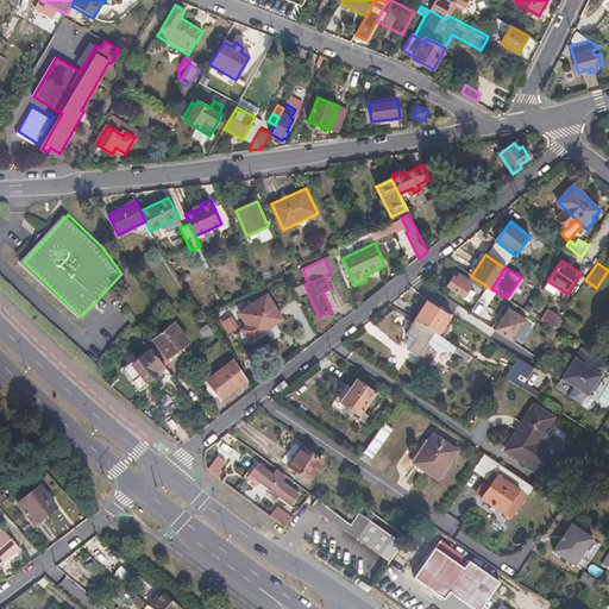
[(447,286),(464,297),(470,288),(468,286),(470,282),(457,272),(447,286)]
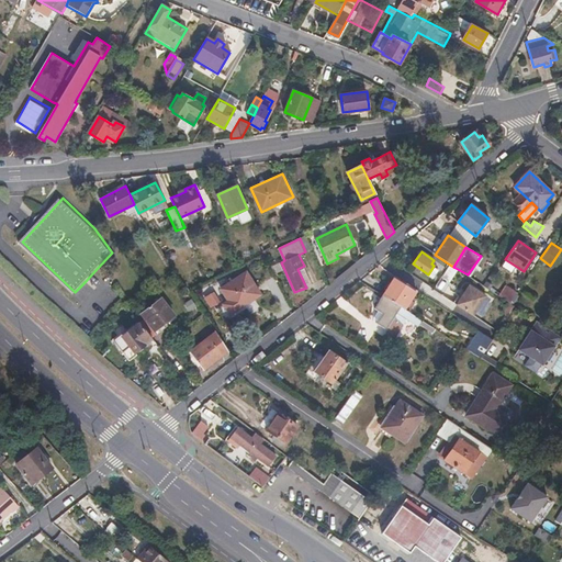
[(231,314),(261,294),(246,271),(221,289),(228,301),(224,304),(231,314)]
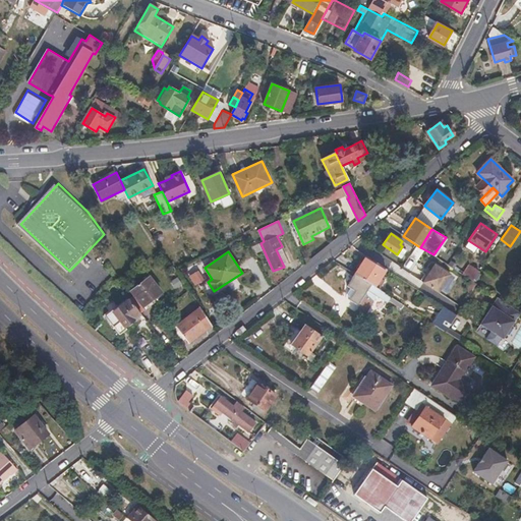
[(386,269),(366,256),(355,274),(374,287),(386,269)]
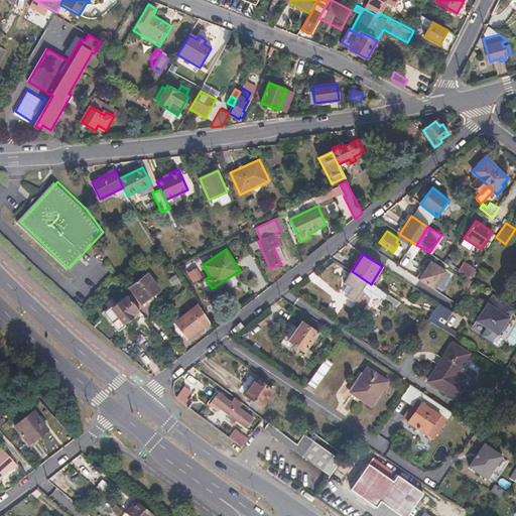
[(422,272),(418,279),(433,288),(445,270),(430,261),(426,267),(422,272)]
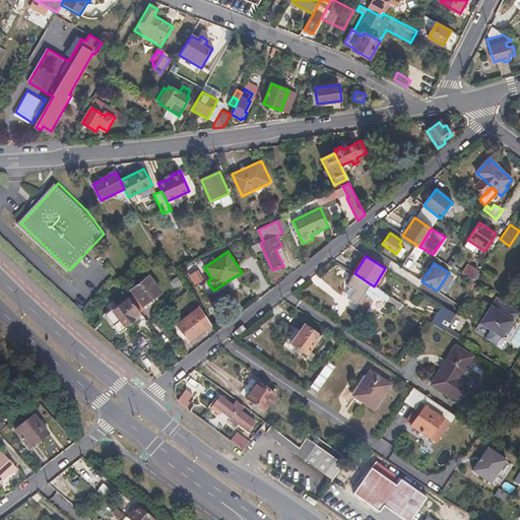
[(468,264),(462,274),(471,279),(473,280),(479,271),(468,264)]
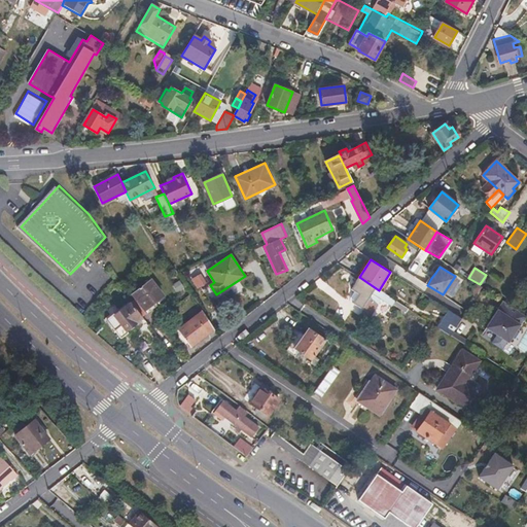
[(409,309),(379,290),(359,277),(351,289),(356,292),(351,300),(354,302),(353,304),(362,309),(361,311),(370,316),(381,299),(392,306),(393,304),(407,312),(409,309)]
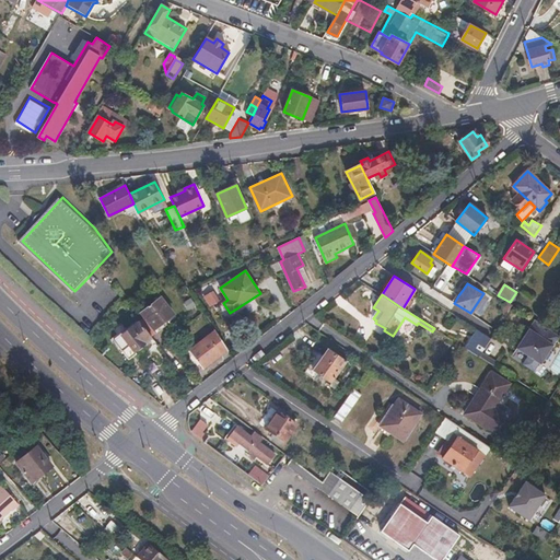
[(162,296),(141,313),(154,329),(175,314),(162,296)]
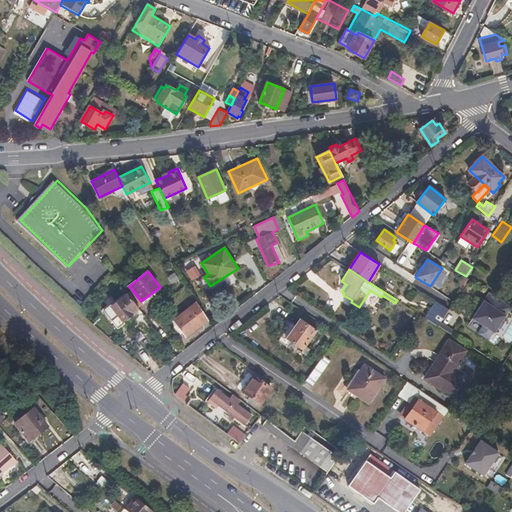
[(510,306),(488,291),(480,304),(482,305),(479,309),(477,308),(472,317),(482,324),(492,330),(493,331),(496,327),(499,327),(503,321),(502,318),(510,306)]
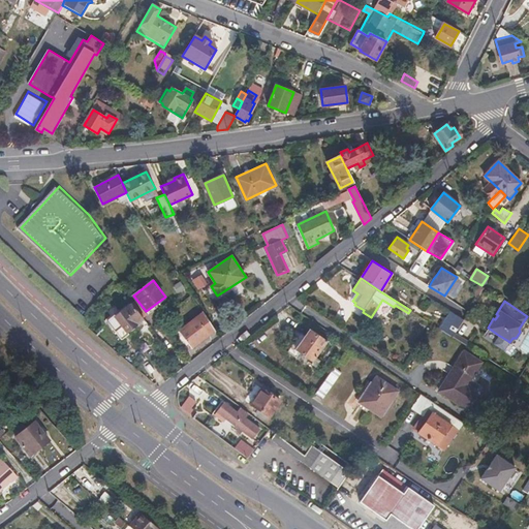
[(120,338),(145,319),(132,303),(109,322),(120,338)]
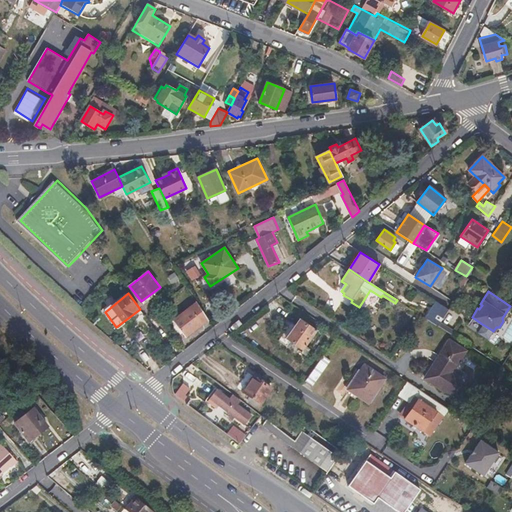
[(432,322),(437,325),(438,324),(447,311),(448,309),(436,301),(425,318),(432,322)]
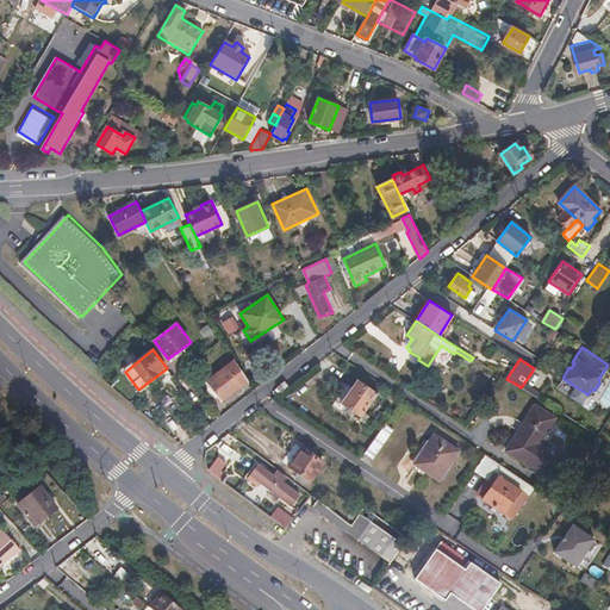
[(222,402),(248,381),(235,361),(207,381),(222,402)]
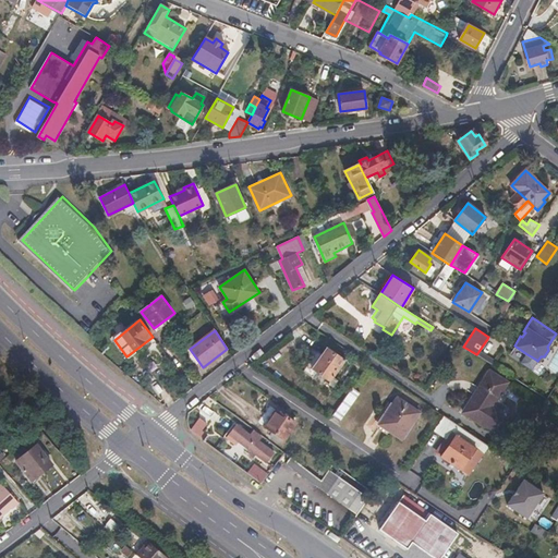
[(465,360),(471,351),(463,347),(459,343),(452,352),(465,360)]
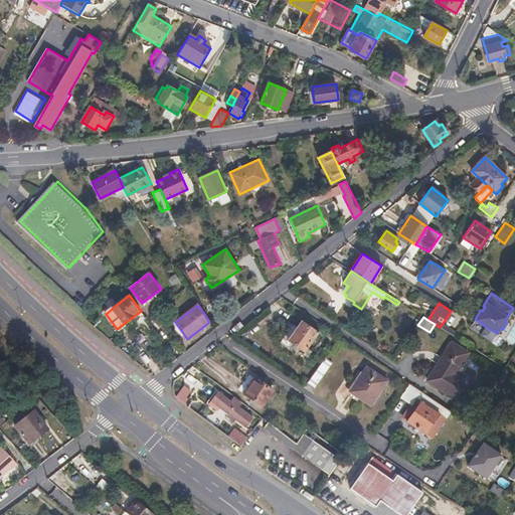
[(304,353),(319,333),(302,321),(298,328),(293,325),(280,343),(284,346),(288,341),(304,353)]
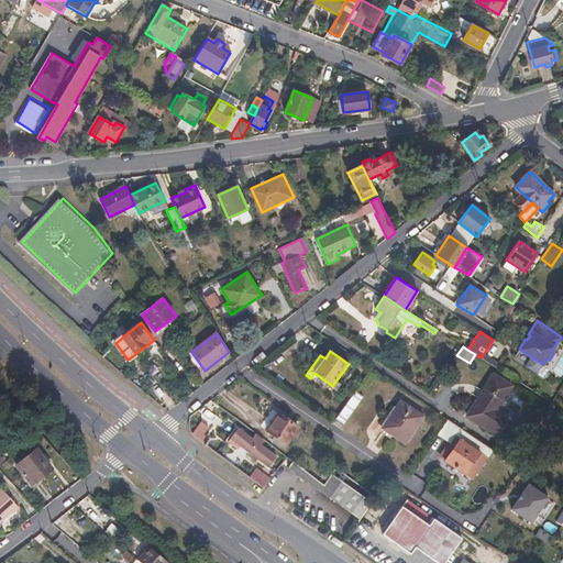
[(541,363),(530,356),(525,365),(536,373),(541,363)]
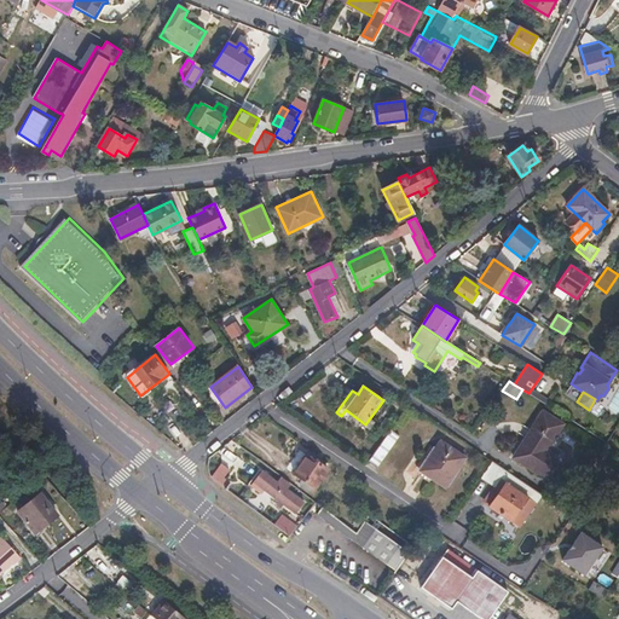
[(543,411),(513,457),(545,478),(554,466),(542,457),(563,423),(543,411)]
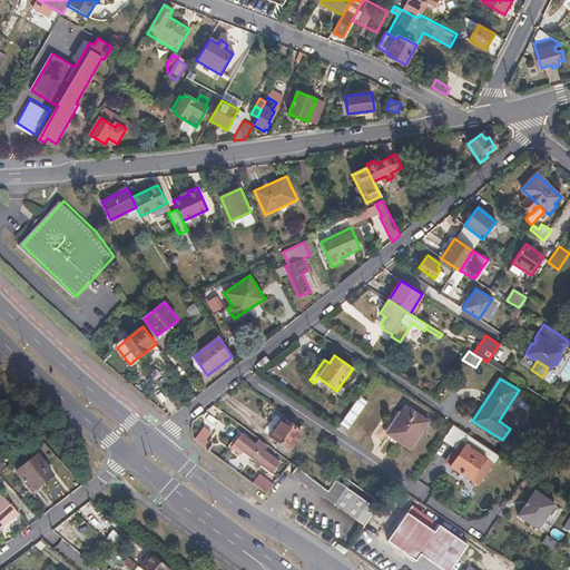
[(367,402),(360,396),(341,423),(347,429),(367,402)]
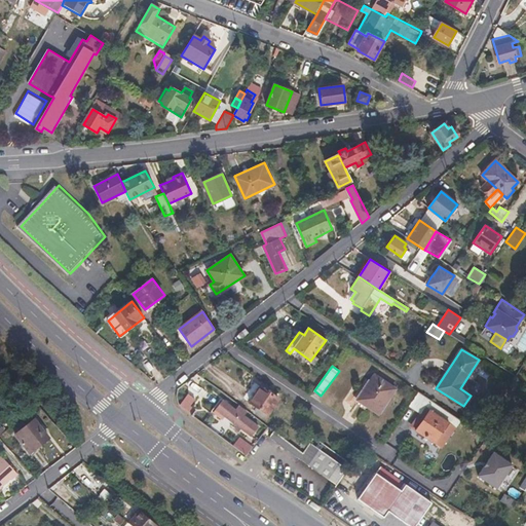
[(396,389),(374,374),(357,400),(379,414),(396,389)]
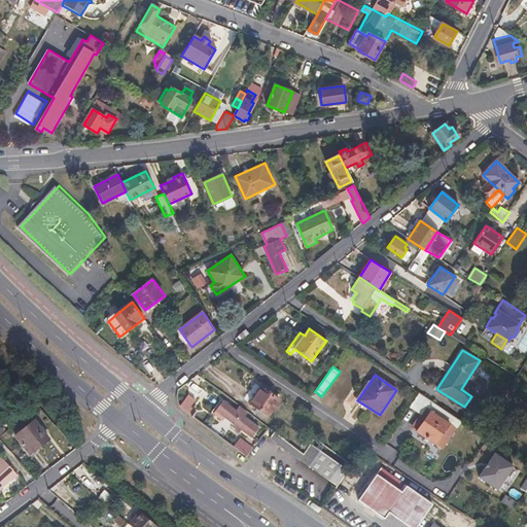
[(261,387),(250,402),(269,416),(279,400),(261,387)]
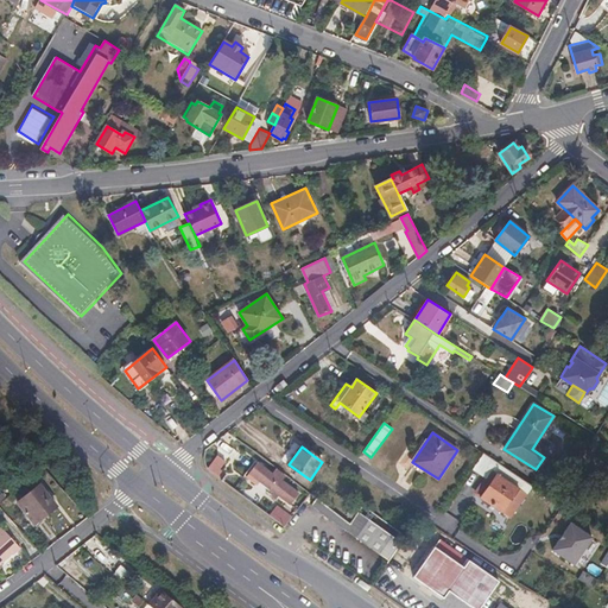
[(491,483),(502,466),(482,453),(472,469),(491,483)]
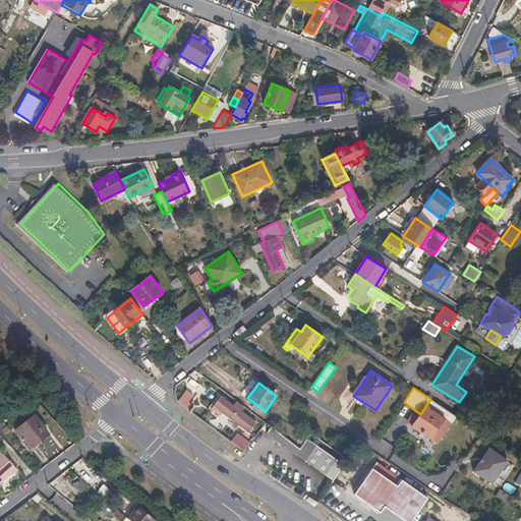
[(244,407),(237,401),(233,406),(222,398),(216,406),(249,431),(256,423),(241,411),(244,407)]
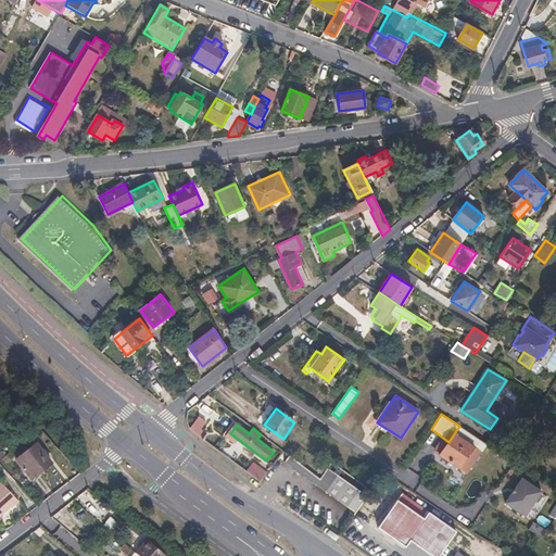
[(481,451),(487,444),(459,426),(449,442),(440,455),(458,467),(474,445),(481,451)]
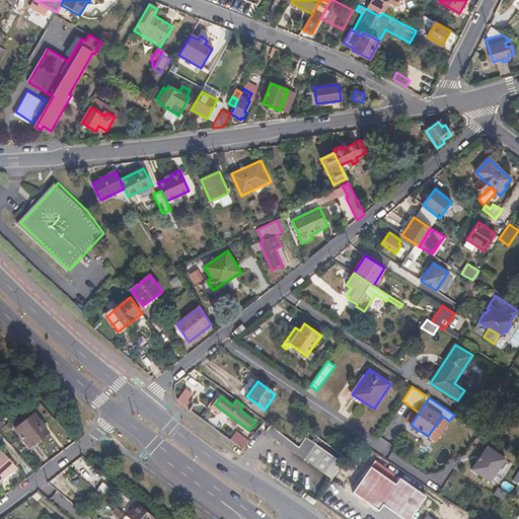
[(34,415),(14,431),(28,448),(41,439),(39,437),(47,430),(34,415)]
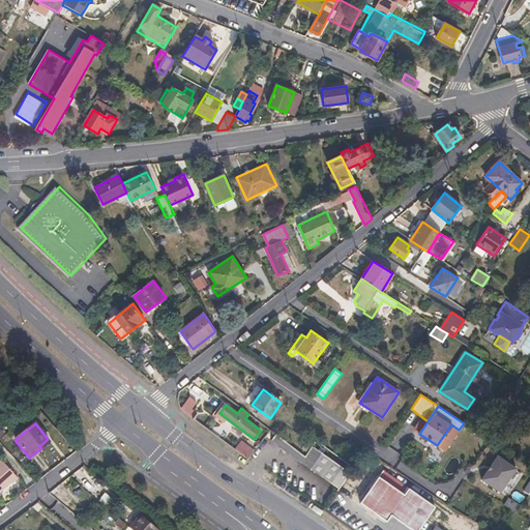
[(459,430),(451,424),(437,445),(444,450),(459,430)]
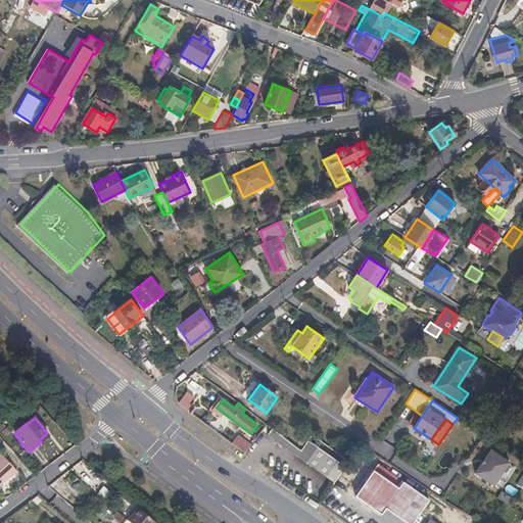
[(346,467),(308,442),(302,452),(273,430),(269,436),(335,482),(346,467)]
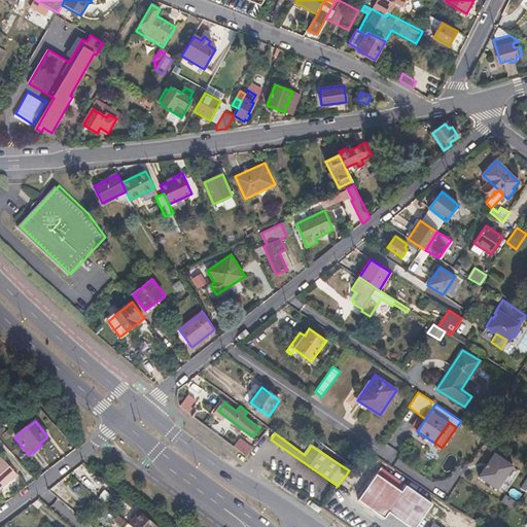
[(514,465),(494,452),(478,477),(498,490),(514,465)]
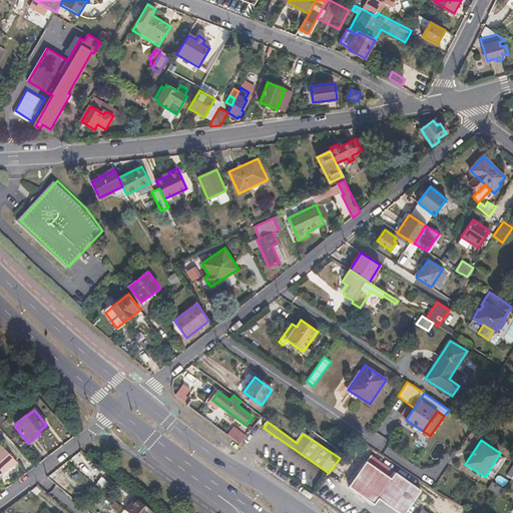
[(0,476),(10,468),(11,469),(17,462),(0,443),(0,476)]
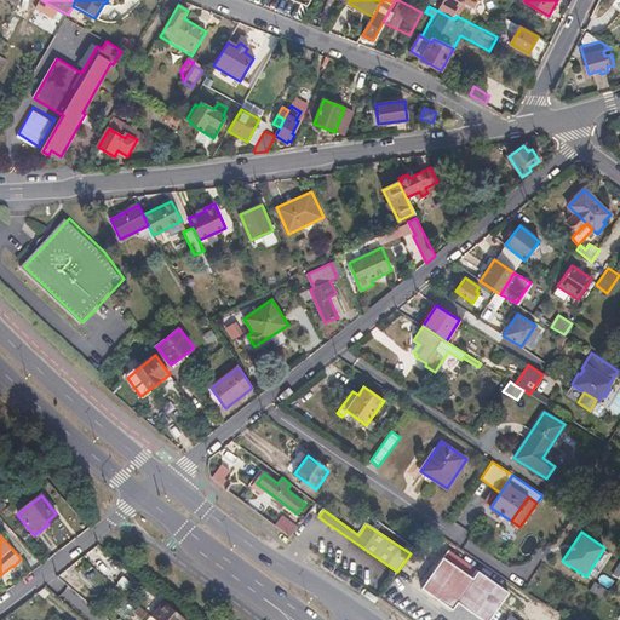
[(472,575),(465,570),(446,557),(442,555),(422,586),(452,607),(457,600),(488,619),(510,587),(477,567),(472,575)]
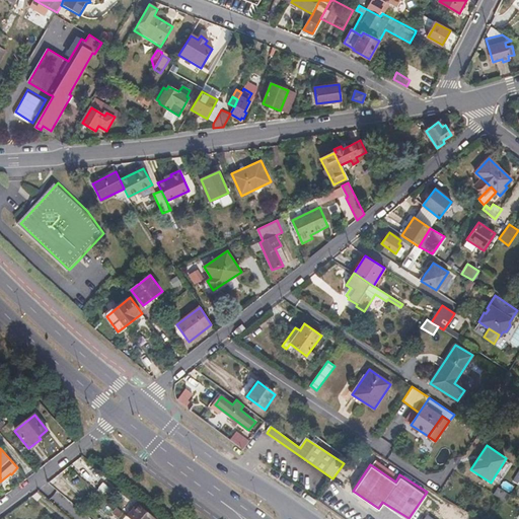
[(114,493),(102,483),(95,491),(107,501),(114,493)]
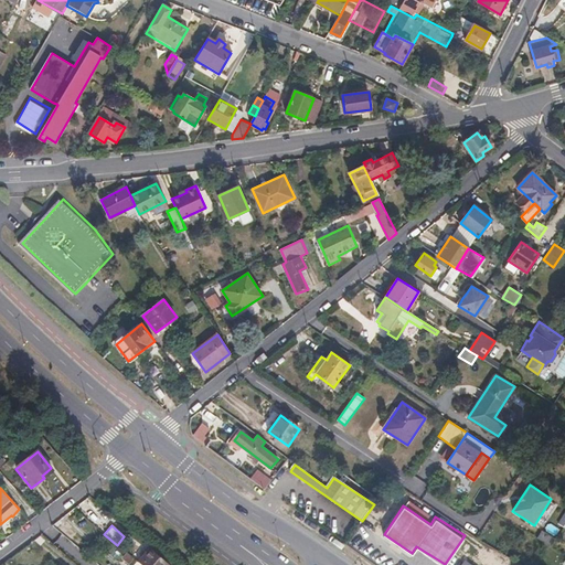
[(170,564),(171,564),(151,548),(138,563),(140,564),(170,564)]
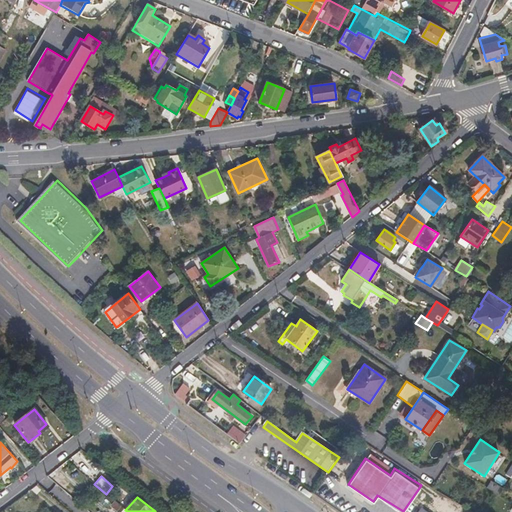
[(121,506),(115,501),(111,505),(117,511),(121,506)]
